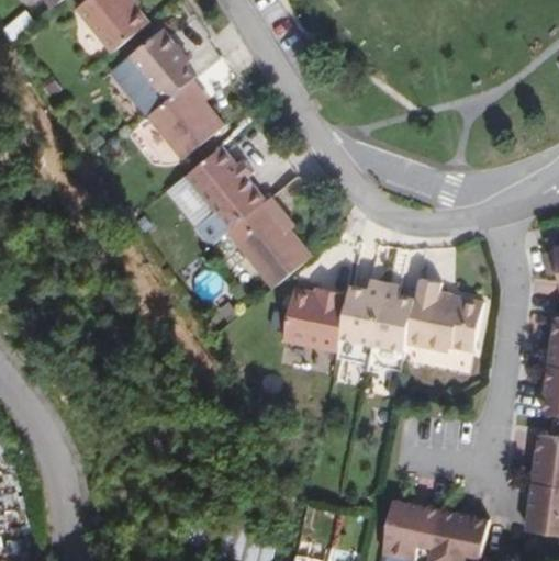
[(87,0),(76,9),(111,52),(148,22),(135,7),(130,0),(87,0)]
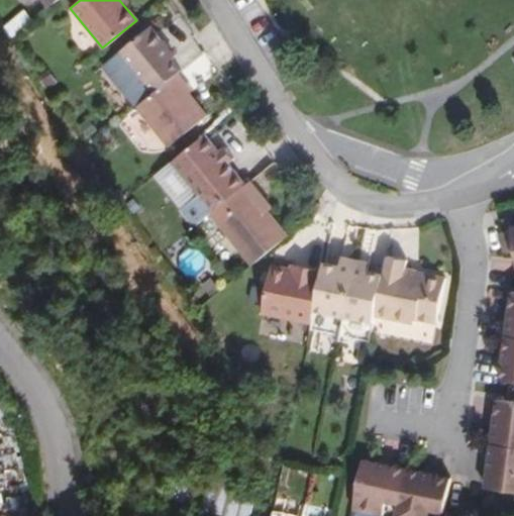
[(171,60),(175,57),(149,25),(110,59),(131,84),(126,87),(139,102),(176,73),(179,70),(171,60)]
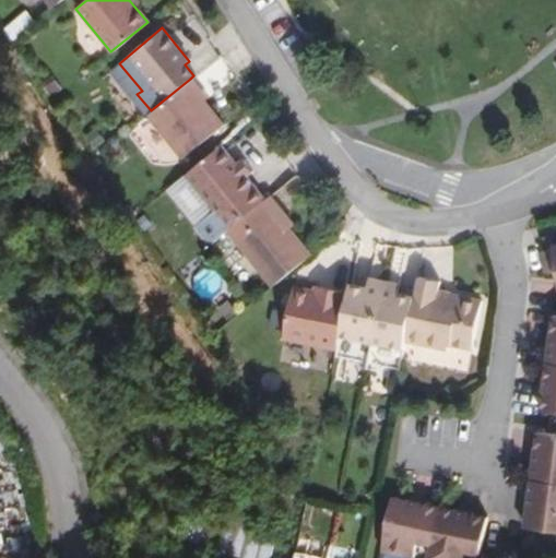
[(142,91),(119,63),(114,68),(137,94),(142,91)]
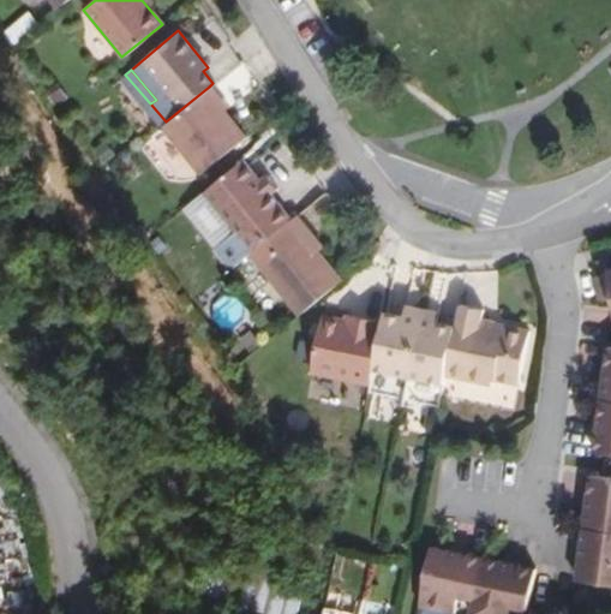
[(220,101),(209,87),(166,121),(160,126),(201,174),(245,138),(222,112),(219,115),(213,108),(216,103),(220,101)]
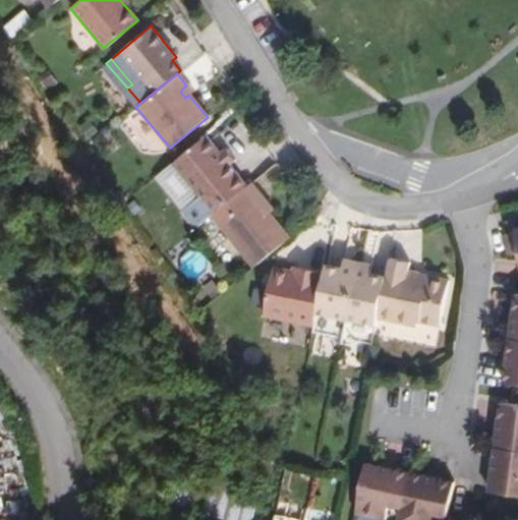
[(188,95),(183,88),(180,92),(185,98),(188,95)]
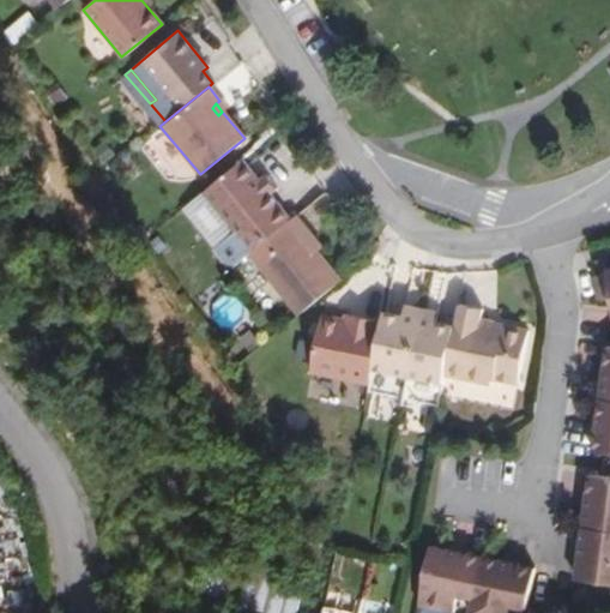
[(270,196),(258,179),(241,158),(200,192),(228,226),(224,228),(229,235),(211,251),(227,269),(247,253),(289,218),(270,196)]
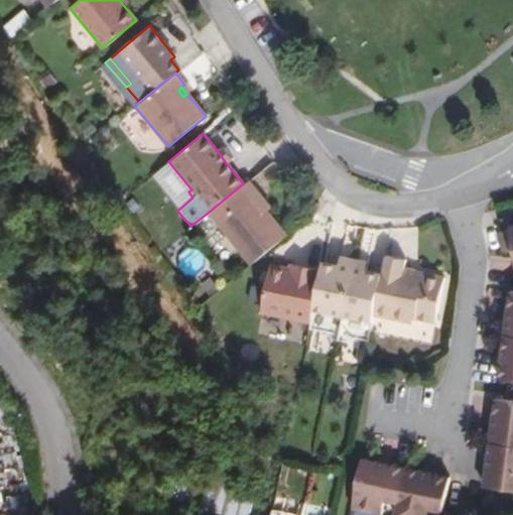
[(232,160),(222,147),(217,150),(227,164),(232,160)]
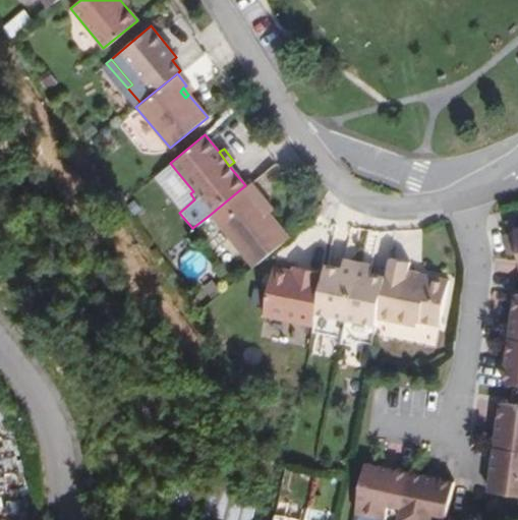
[(287,236),(268,213),(272,211),(249,182),(245,185),(210,215),(250,267),(287,236)]
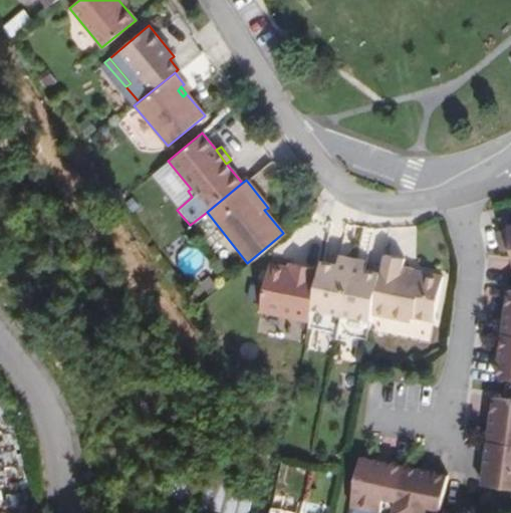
[(510,222),(507,223),(508,226),(496,228),(499,248),(510,247),(510,249),(510,222)]
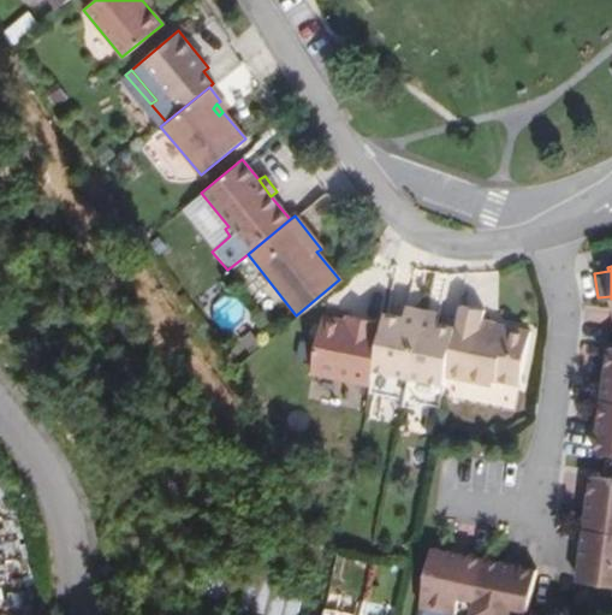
[(517,386),(528,332),(480,323),(482,311),(459,306),(455,329),(444,377),(483,385),(491,380),(517,386)]
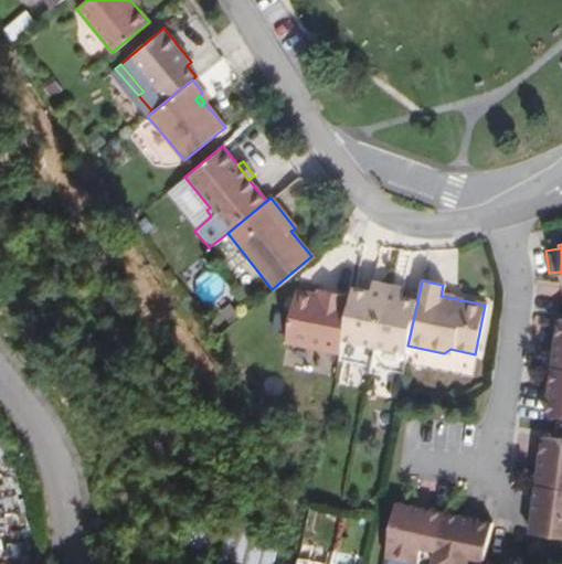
[(407,346),(417,301),(399,297),(400,293),(371,287),(370,293),(350,288),(348,296),(337,353),(335,361),(402,375),(407,346)]
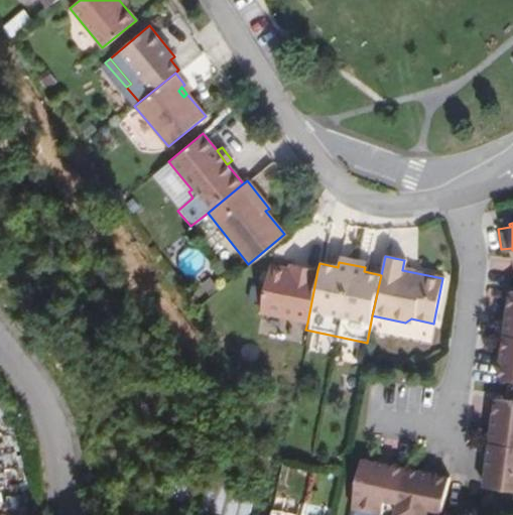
[(307,323),(317,270),(300,266),(299,271),(286,268),(267,265),(257,312),(307,323)]
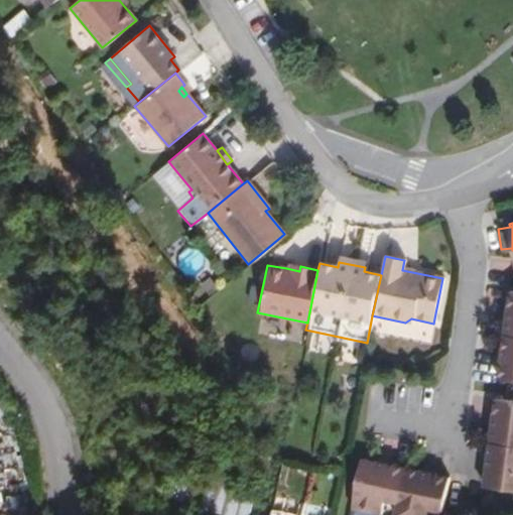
[(512,290),(509,290),(498,377),(512,379),(512,290)]
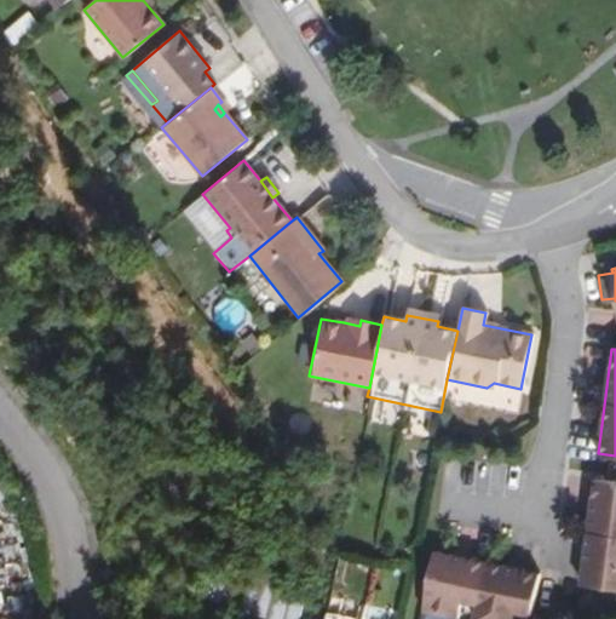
[(615,480),(594,477),(580,582),(615,586),(615,480)]
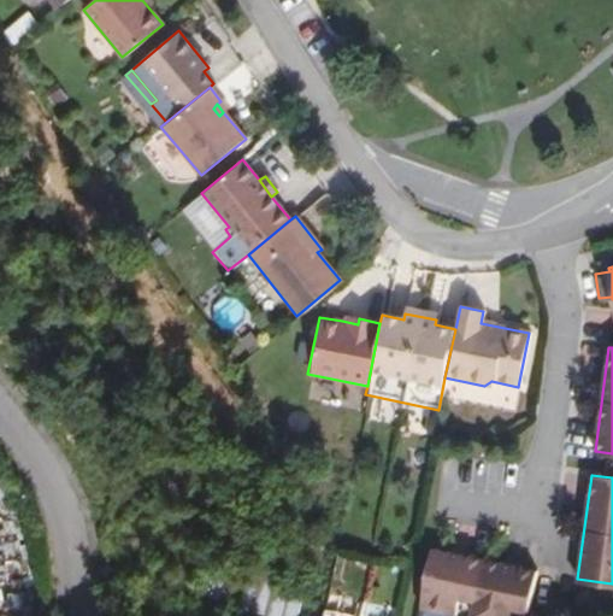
[(472,603),(481,562),(428,551),(416,610),(444,615),(452,615),(455,599),(472,603)]
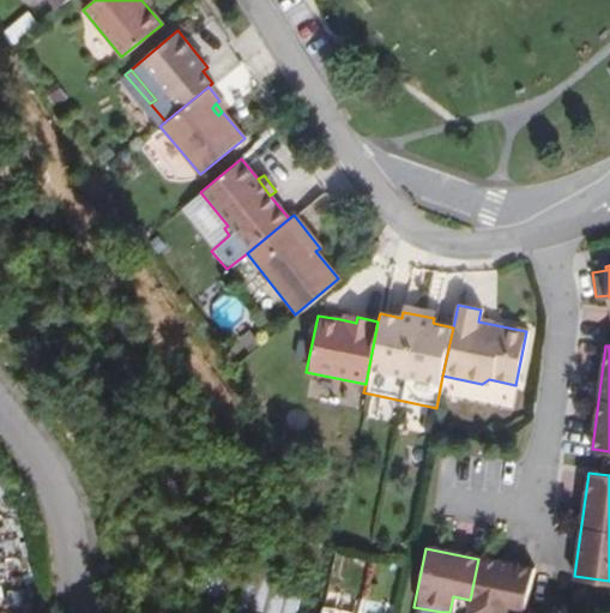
[(531,569),(478,559),(470,600),(466,612),(503,612),(506,607),(521,611),(531,569)]
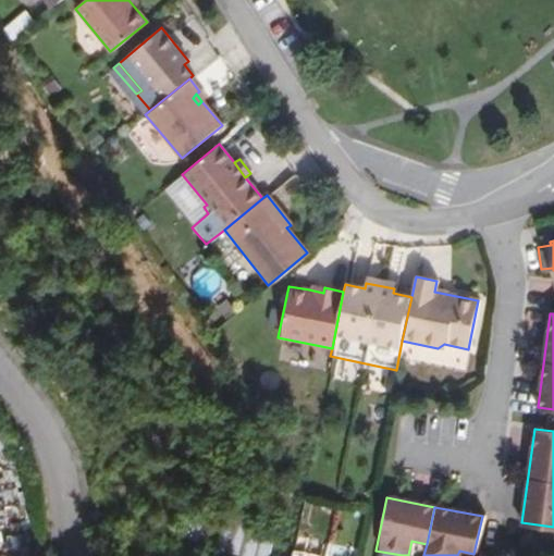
[(270,555),(277,531),(195,510),(186,543),(241,555),(270,555)]
